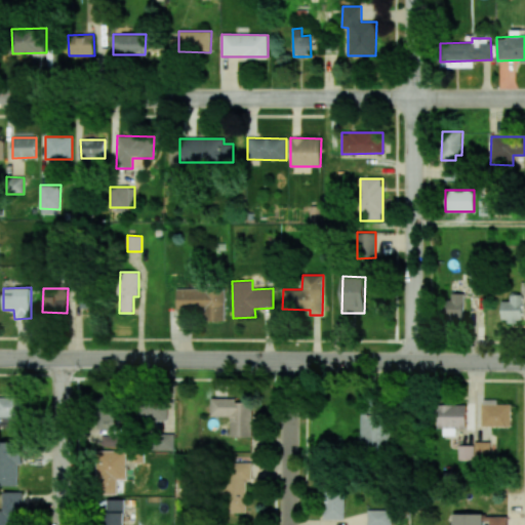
[(225,320),(225,288),(177,289),(177,310),(205,310),(205,320),(225,320)]
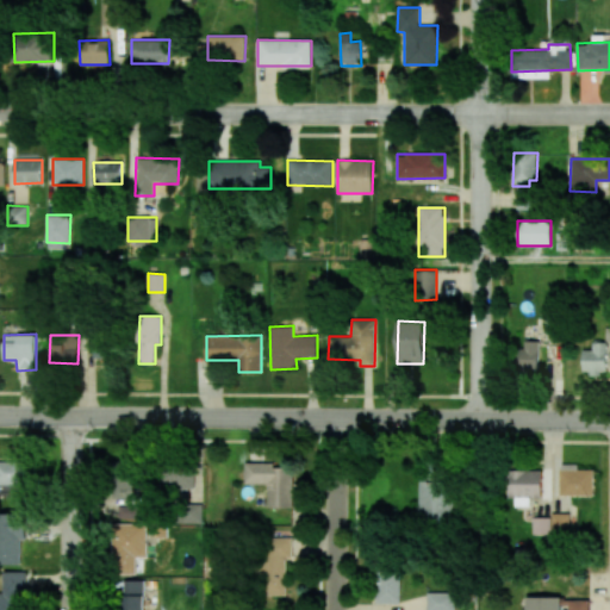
[(91,360),(110,360),(110,341),(91,341),(91,360)]
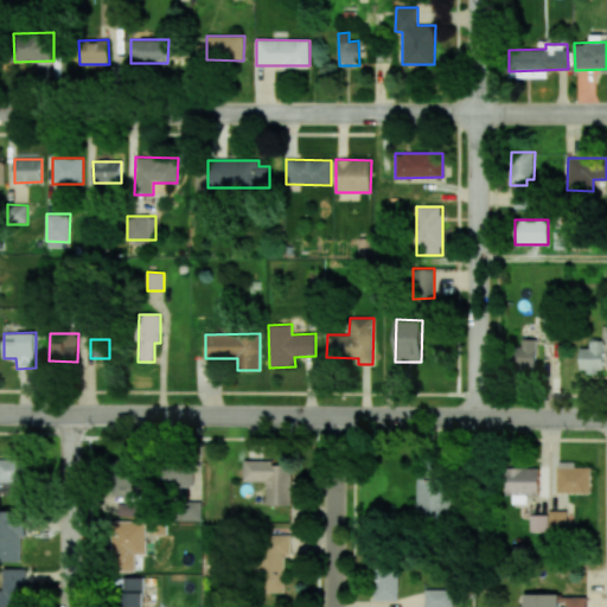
[(537,368),(537,339),(522,339),(522,346),(515,346),(515,368),(537,368)]
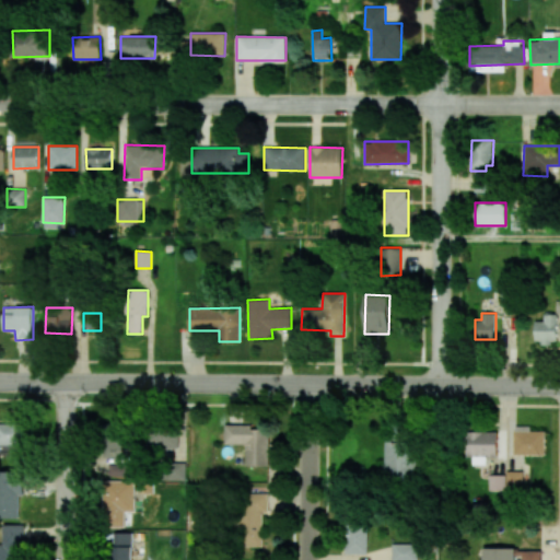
[(544,322),(535,321),(535,342),(557,343),(558,314),(545,313),(544,322)]
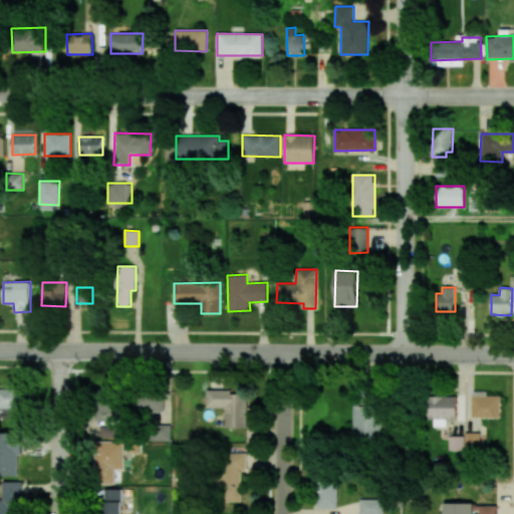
[(0,413),(24,413),(24,389),(0,389),(0,413)]
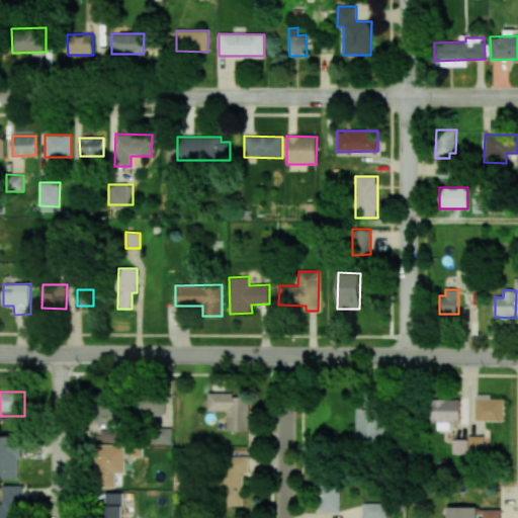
[(96,423),(116,422),(115,392),(95,393),(96,423)]
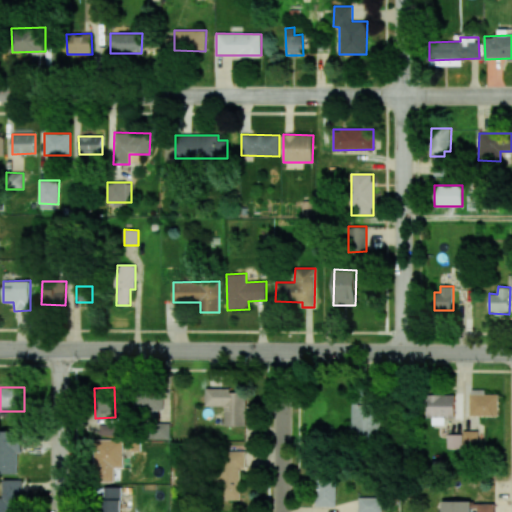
[(245,426),(246,389),(206,388),(206,406),(225,406),(225,425),(245,426)]
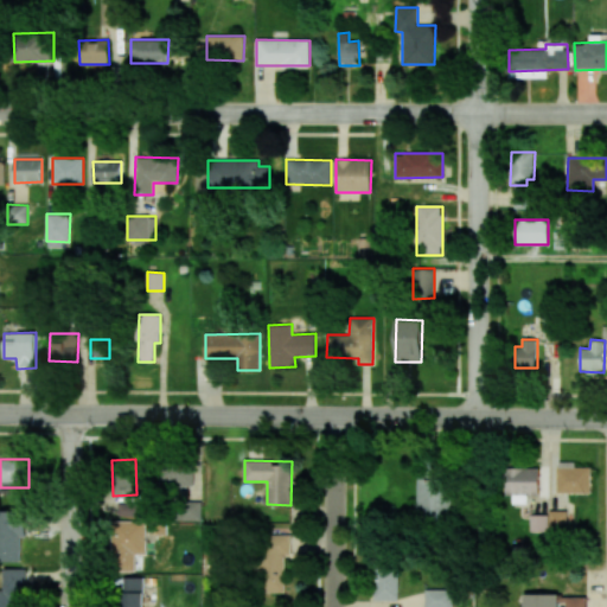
[(556,492),(590,493),(590,467),(575,467),(575,462),(557,461),(556,492)]
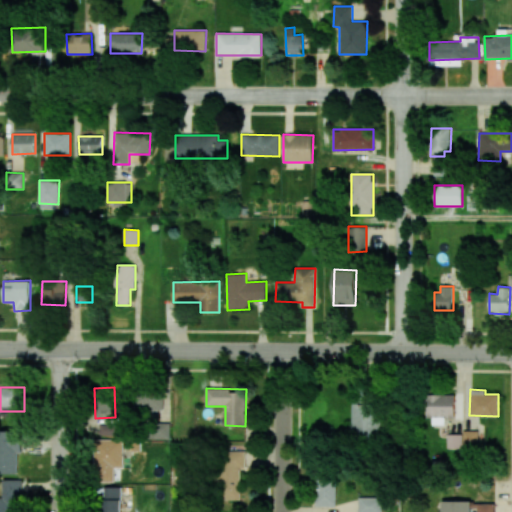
[(163,410),(162,392),(136,393),(137,411),(163,410)]
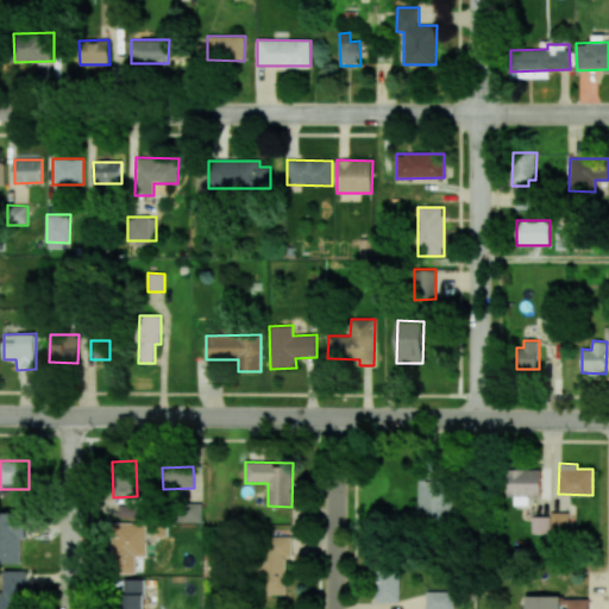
[(529,506),(529,496),(540,496),(541,470),(507,469),(507,496),(514,497),(514,504),(529,506)]
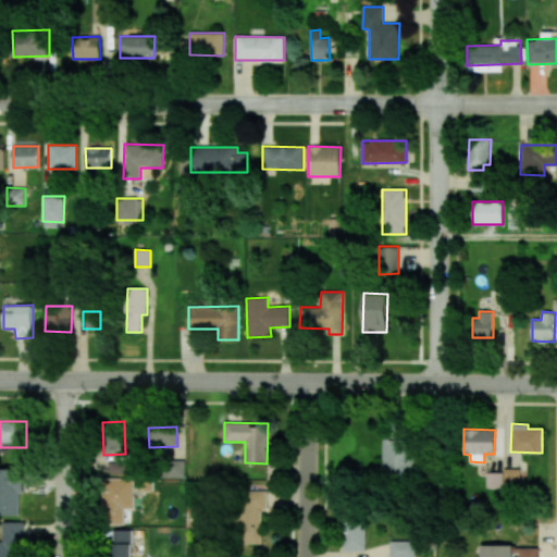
[(381,474),(409,477),(411,433),(383,431),(381,474)]
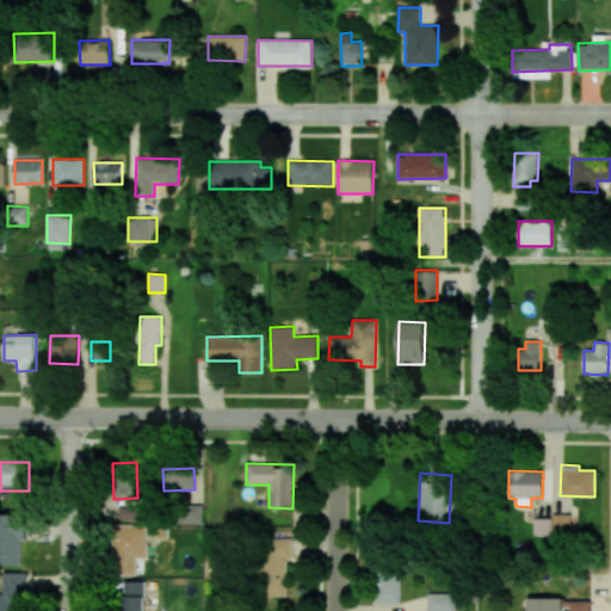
[(202,523),(202,505),(180,506),(181,524),(202,523)]
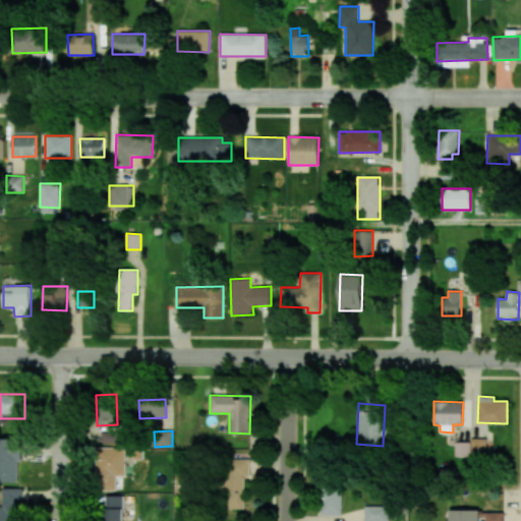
[(471,454),(486,455),(486,439),(471,438),(471,454)]
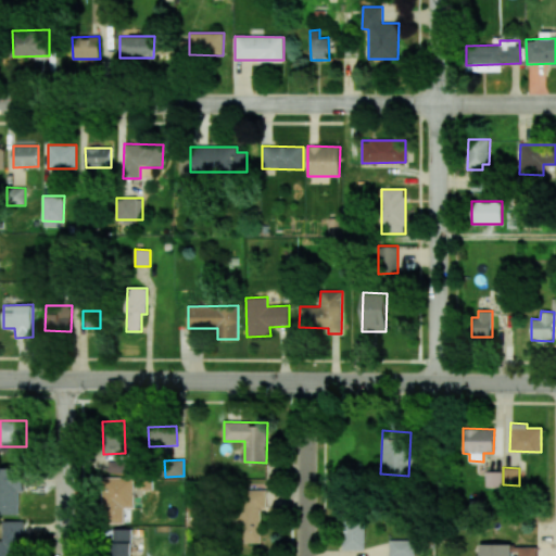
[(19,491),(22,491),(22,468),(0,468),(0,514),(20,515),(19,491)]
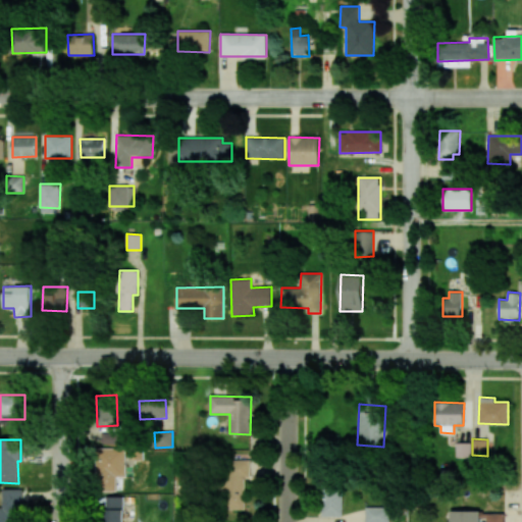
[(471,444),(456,442),(456,457),(470,457),(471,444)]
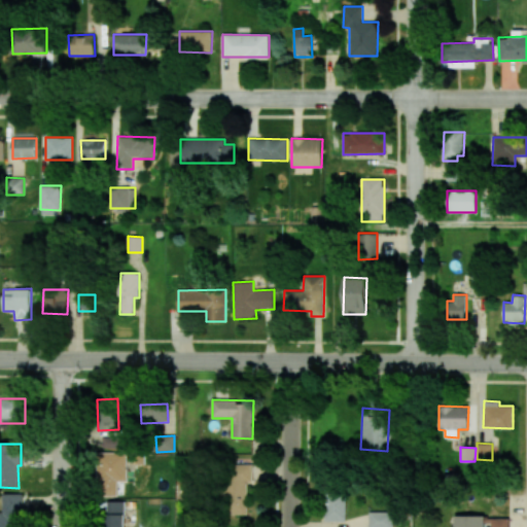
[(127,481),(127,452),(99,453),(100,495),(117,495),(117,481),(127,481)]
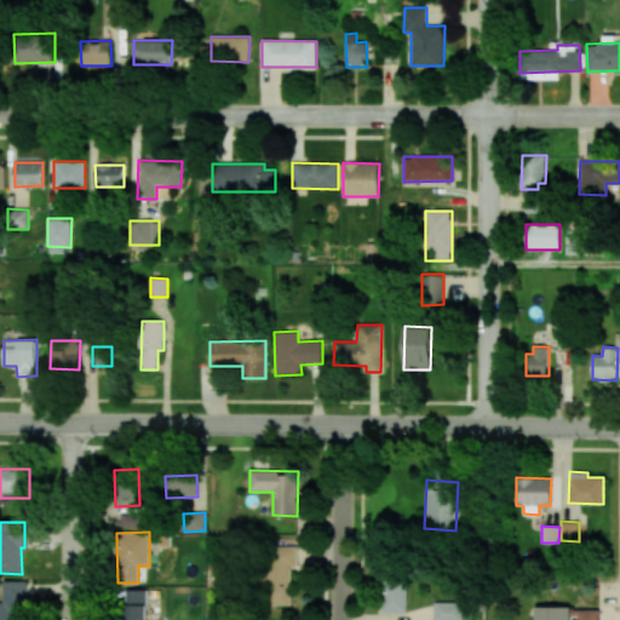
[(291,604),(290,568),(297,567),(297,546),(265,546),(267,604),(291,604)]
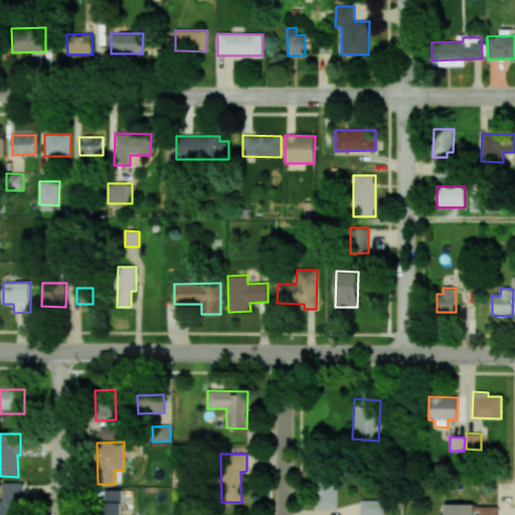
[(0,514),(21,514),(23,483),(3,482),(2,500),(0,499),(0,514)]
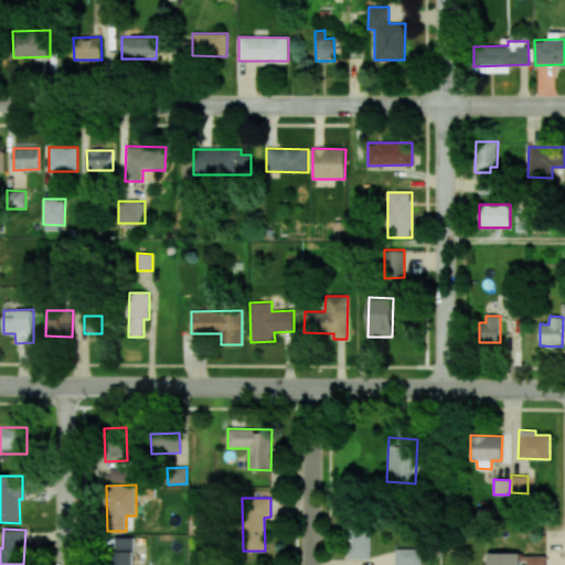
[(348,558),(371,560),(371,531),(349,530),(348,558)]
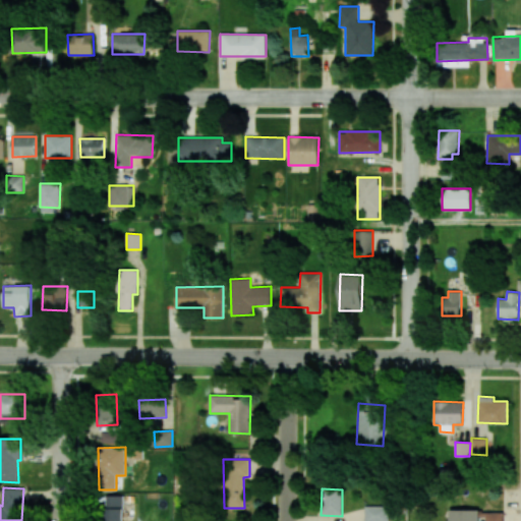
[(123,520),(124,496),(105,496),(104,520),(123,520)]
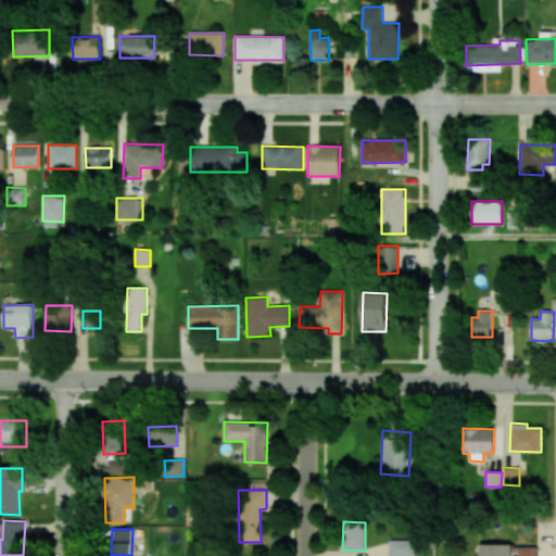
[(414,555),(415,540),(389,540),(389,555),(414,555)]
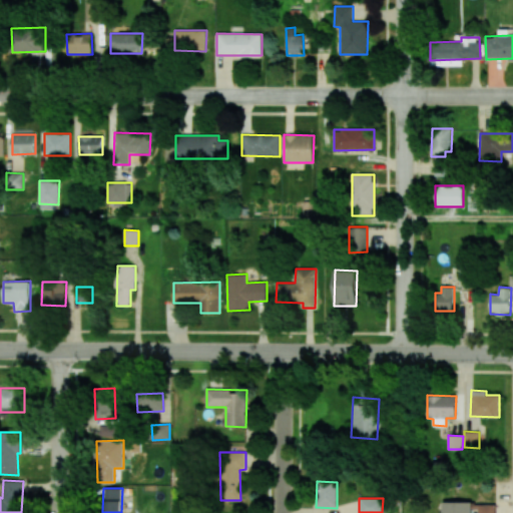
[(472,512),(472,502),(444,502),(443,512),(472,512)]
